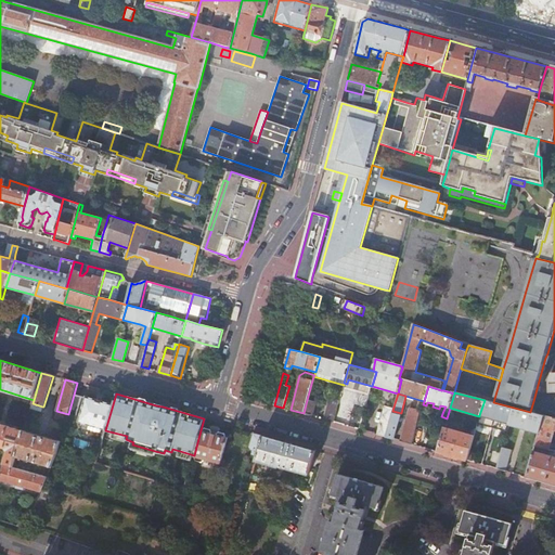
[(101,431),(104,433),(105,430),(113,404),(100,401),(86,397),(86,398),(74,395),(68,414),(77,416),(80,417),(78,423),(80,423),(81,426),(87,428),(89,425),(102,429),(101,431)]
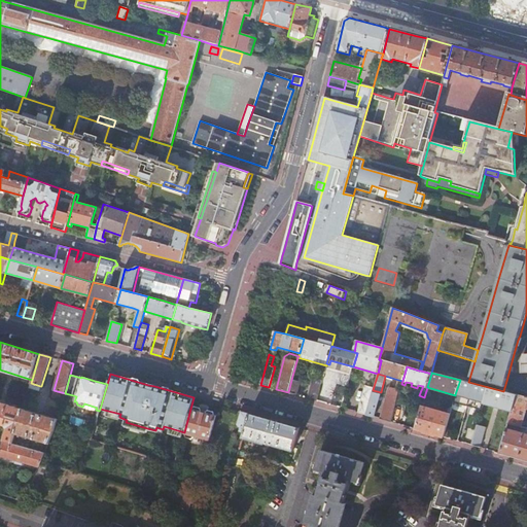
[(316,400),(322,380),(313,378),(307,398),(316,400)]
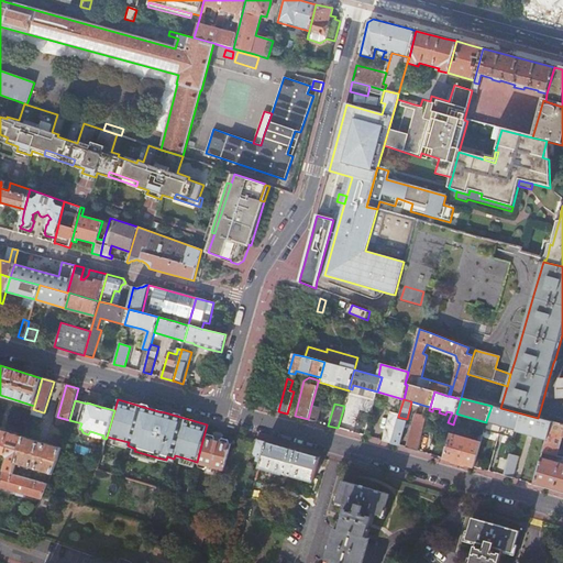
[(311,406),(308,419),(315,421),(315,420),(317,421),(321,408),(311,406)]
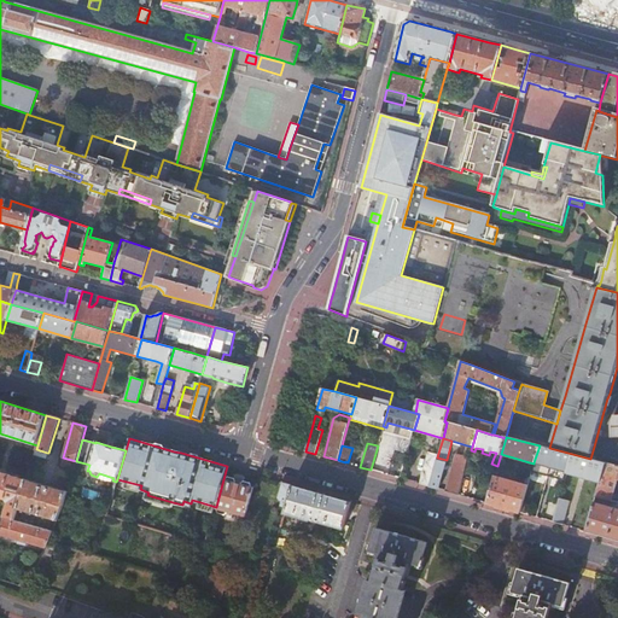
[(417,483),(429,487),(437,458),(439,449),(427,445),(417,483)]
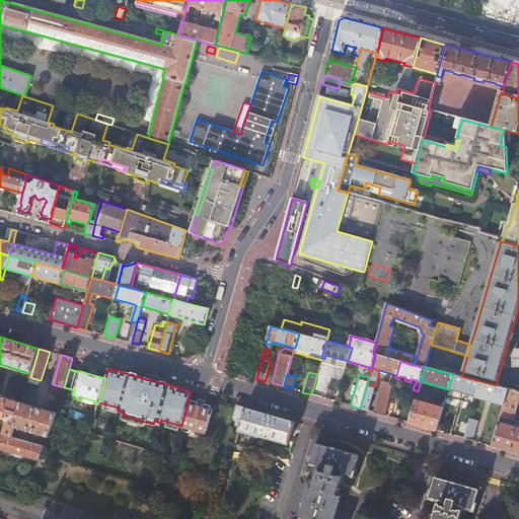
[(476,396),(480,381),(461,376),(453,374),(448,388),(476,396)]
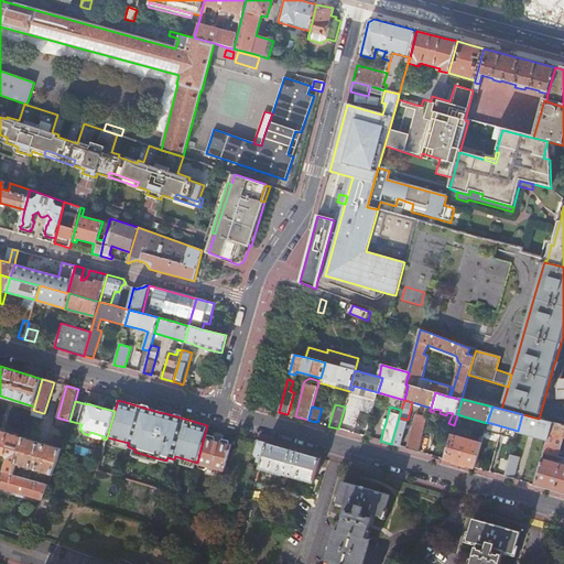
[(43,413),(33,410),(30,418),(41,421),(43,413)]
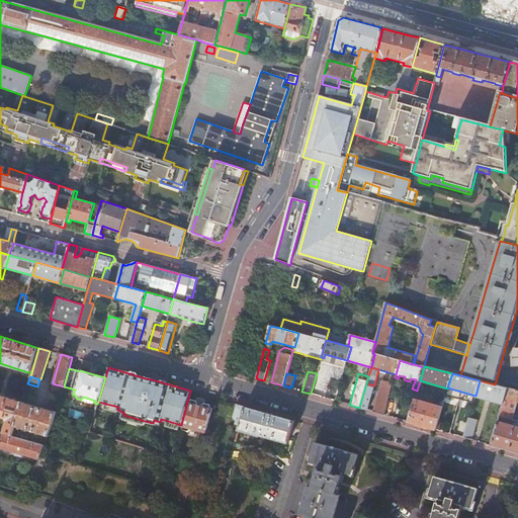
[(383,415),(393,383),(389,382),(384,380),(382,381),(373,412),(383,415)]
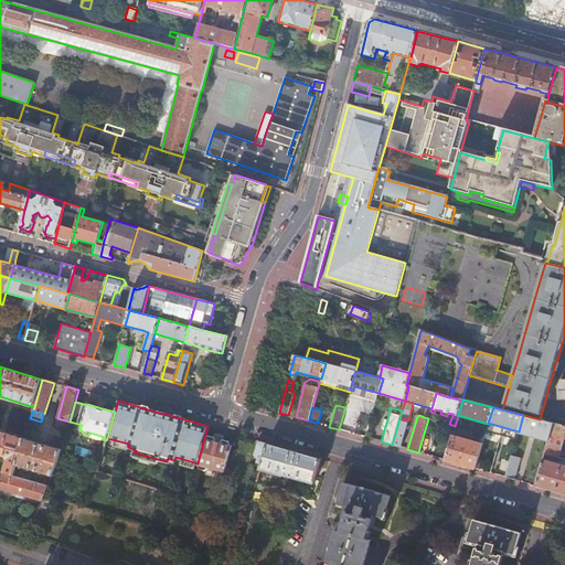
[(553,423),(540,419),(523,415),(519,432),(548,440),(553,423)]
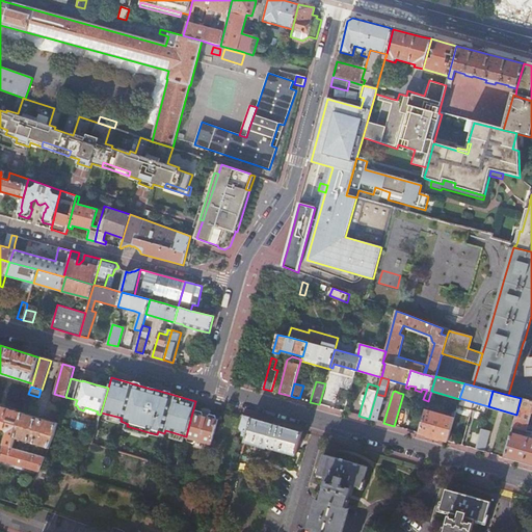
[(65,397),(54,394),(52,401),(63,404),(65,397)]
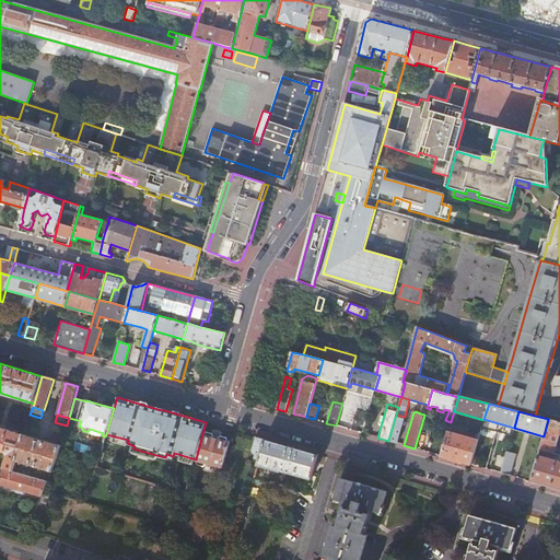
[(405,417),(396,415),(388,441),(397,443),(405,417)]
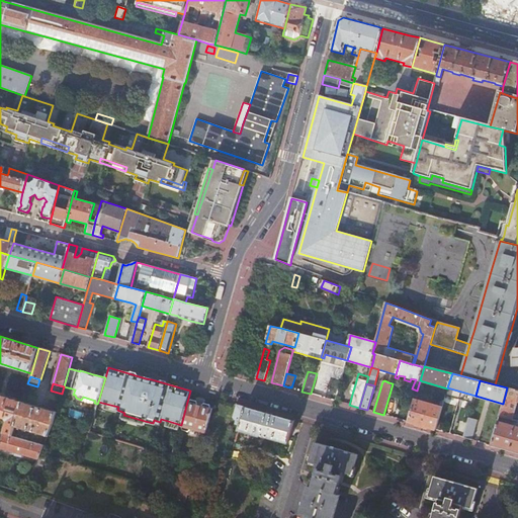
[(517,402),(517,391),(507,387),(503,404),(499,417),(512,420),(517,402)]
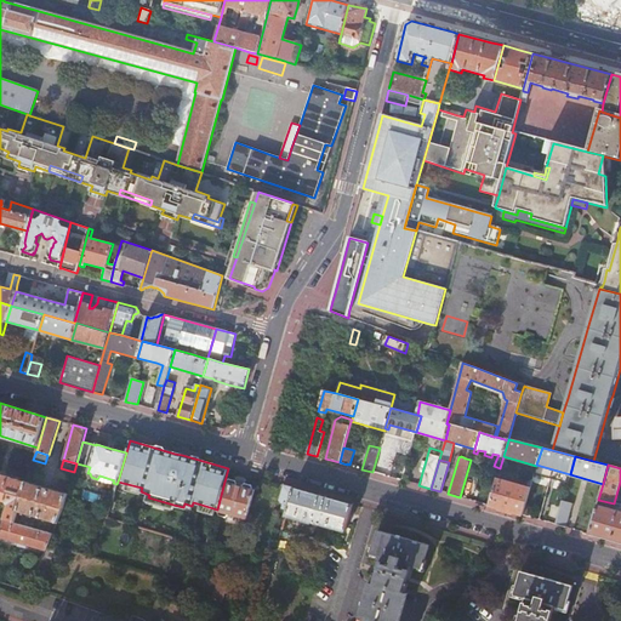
[(18,546),(27,548),(28,545),(46,551),(50,543),(52,534),(23,525),(18,524),(13,523),(27,482),(0,474),(0,500),(7,502),(9,506),(5,519),(4,519),(0,533),(0,536),(20,542),(18,546)]
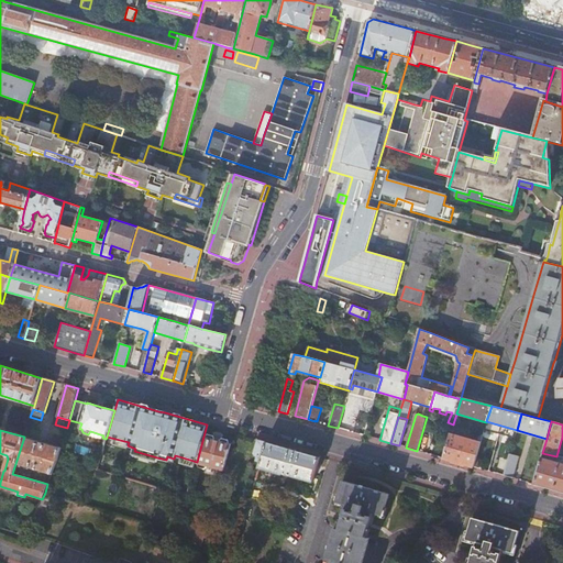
[(451,433),(444,459),(448,460),(474,466),(482,438),(483,435),(479,434),(477,441),(451,433)]
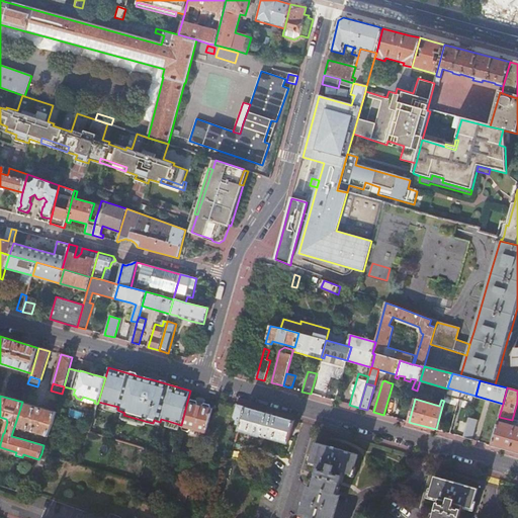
[(181,425),(180,426),(182,427),(181,428),(183,431),(188,432),(190,430),(191,429),(208,434),(209,431),(206,430),(212,409),(211,408),(211,409),(210,409),(210,408),(209,405),(204,404),(202,406),(199,406),(197,405),(198,404),(197,402),(191,400),(189,402),(189,403),(187,402),(181,425)]
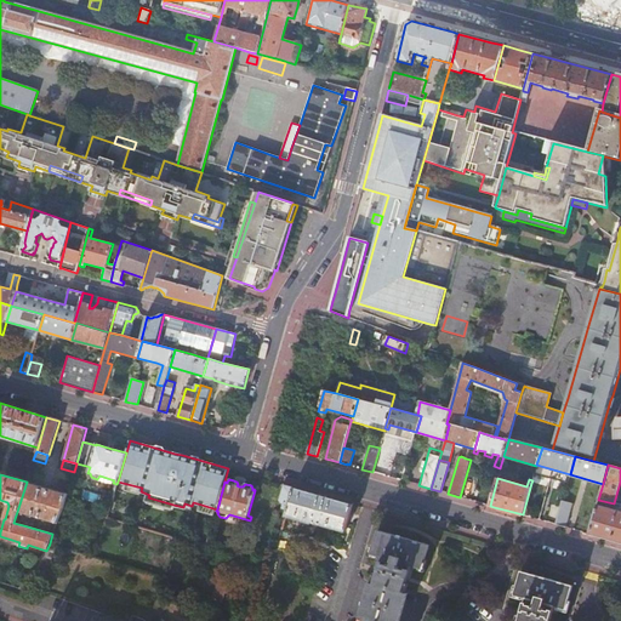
[(26,514),(57,523),(64,506),(68,494),(27,482),(13,523),(18,524),(23,525),(26,514)]
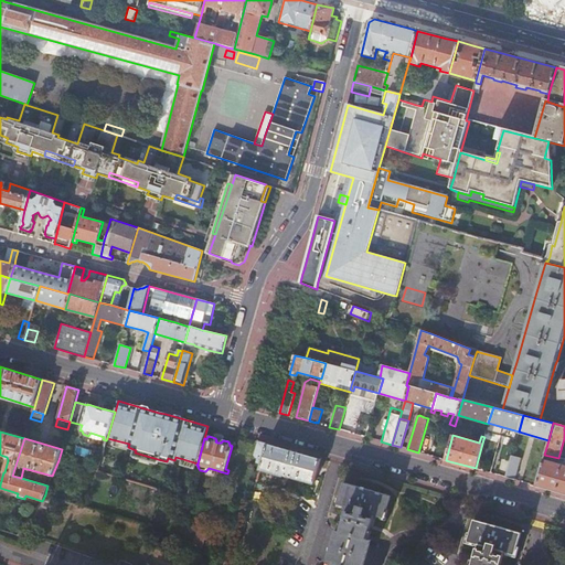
[(483,439),(476,468),(481,470),(489,441),(483,439)]
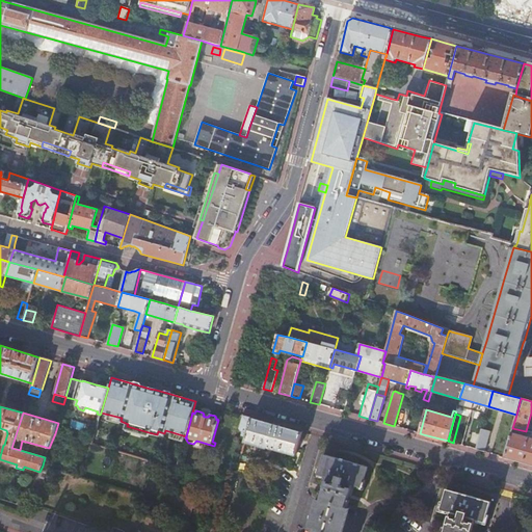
[(122,418),(109,415),(108,420),(121,423),(121,421),(122,418)]
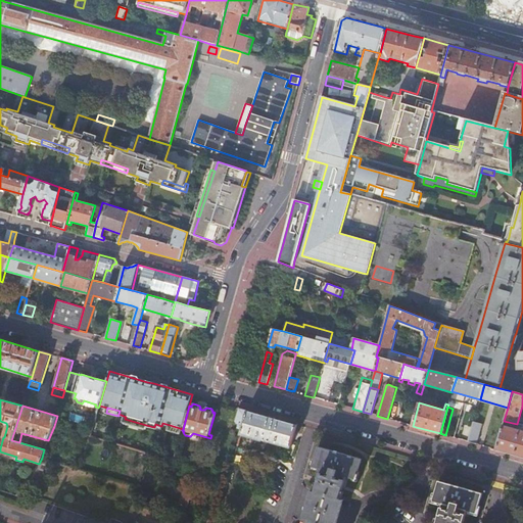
[(242,430),(248,411),(239,408),(235,421),(238,424),(237,428),(242,430)]
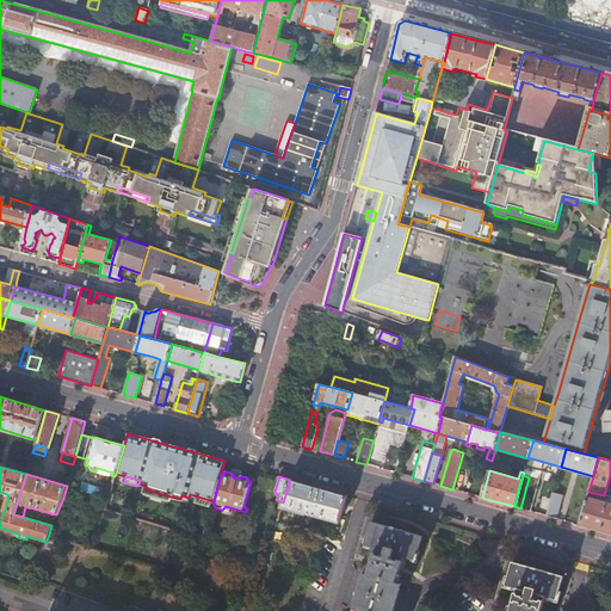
[(339,523),(346,495),(319,488),(290,480),(283,503),(281,512),(284,513),(285,510),(306,516),(307,513),(314,516),(314,517),(316,518),(316,517),(339,523)]
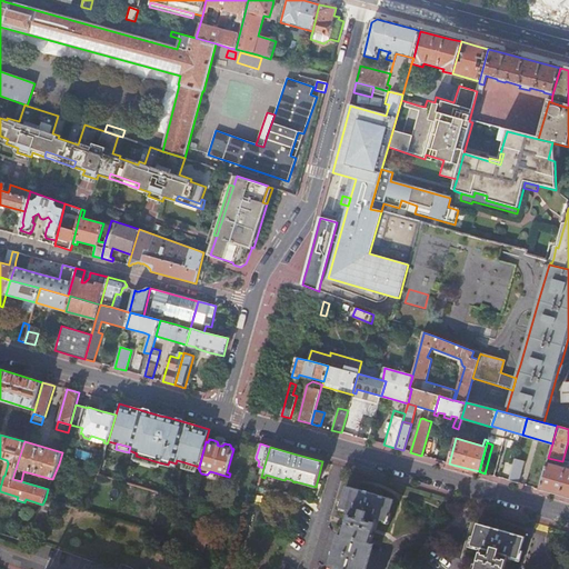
[(159,462),(136,456),(133,461),(157,468),(159,462)]
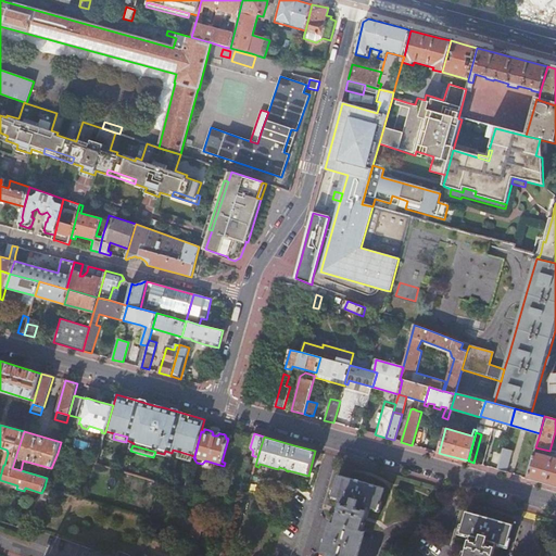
[(514,451),(504,447),(502,456),(497,469),(507,472),(514,451)]
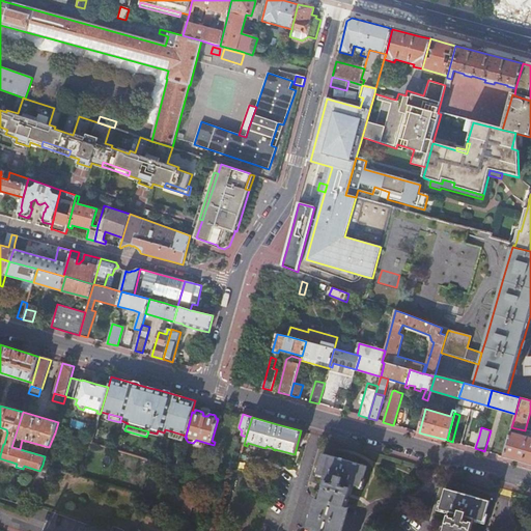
[(171,437),(184,441),(185,437),(186,436),(172,431),(171,437)]
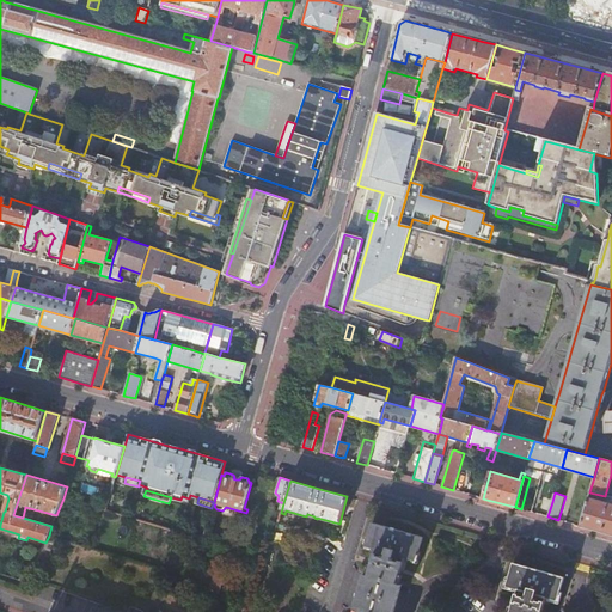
[(611,503),(588,497),(580,526),(604,533),(611,534),(611,503)]
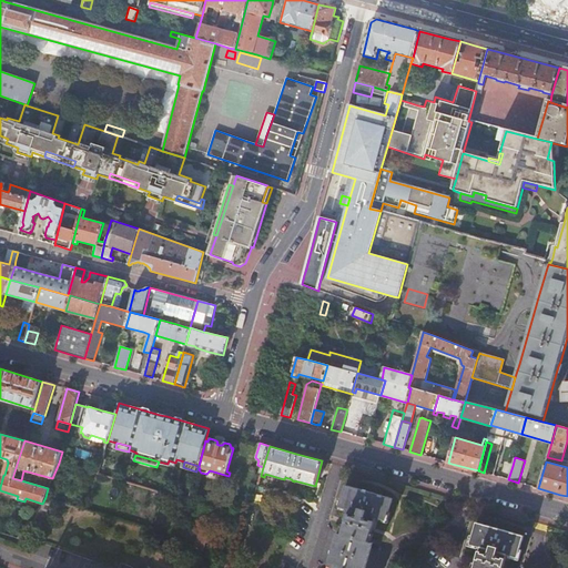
[(508,479),(513,466),(501,463),(498,477),(508,479)]
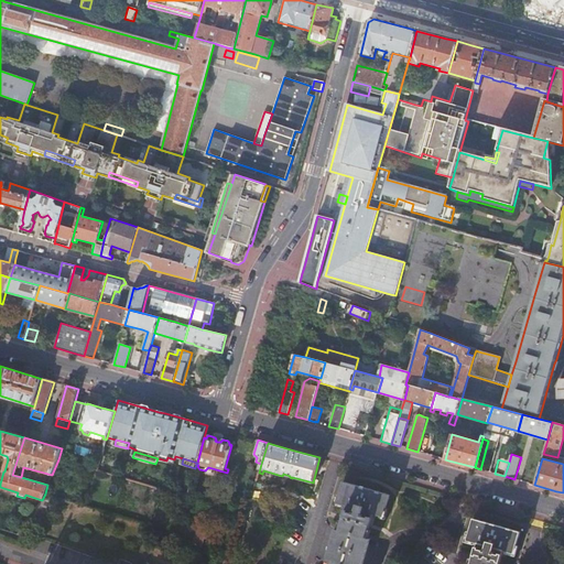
[(383,517),(389,496),(344,483),(337,503),(347,506),(340,530),(337,529),(328,561),(332,562),(331,563),(362,563),(370,539),(366,538),(373,513),(383,517)]
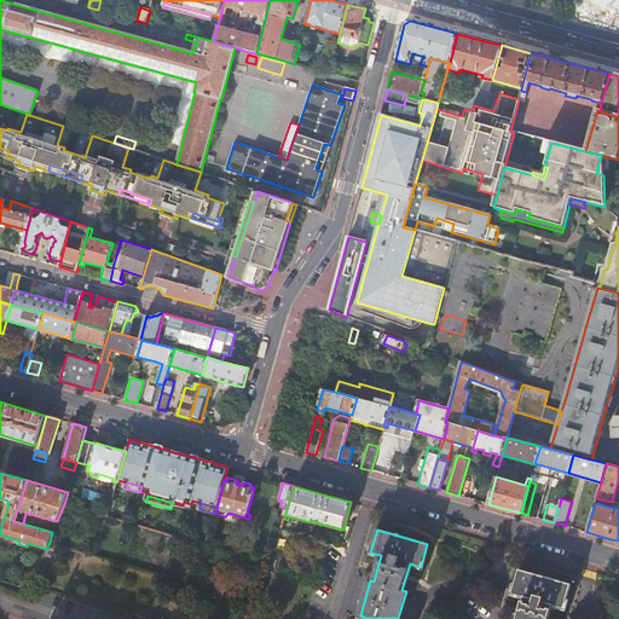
[(208,536),(206,547),(213,548),(215,538),(208,536)]
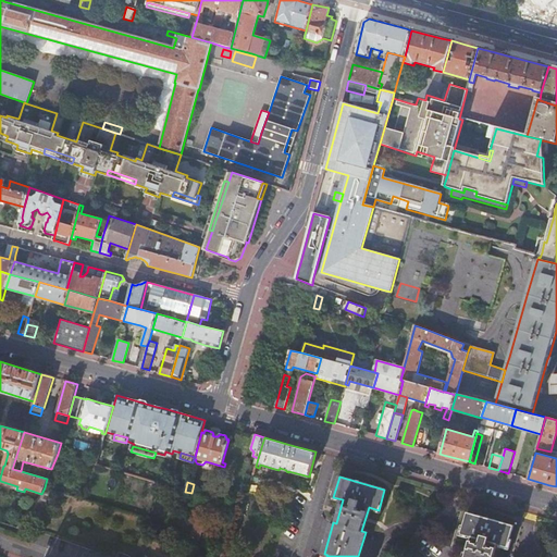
[(493,556),(497,544),(508,546),(514,525),(468,512),(462,534),(472,536),(466,556),(493,556)]
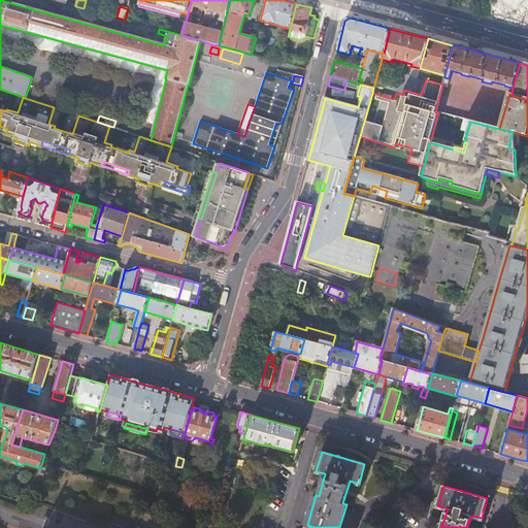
[(18,489),(13,499),(24,502),(28,493),(18,489)]
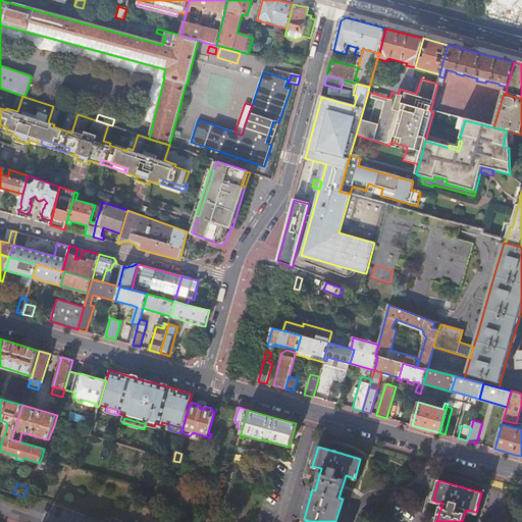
[(188,507),(193,489),(184,486),(178,505),(188,507)]
